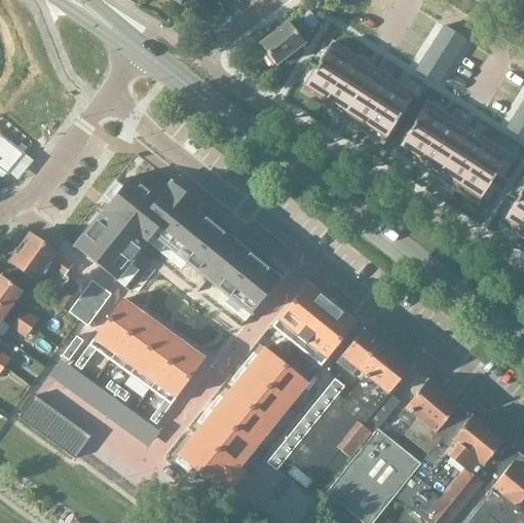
[(274,61),(276,63),(305,41),(289,20),(260,41),(268,52),(266,53),(273,62),(274,61)]
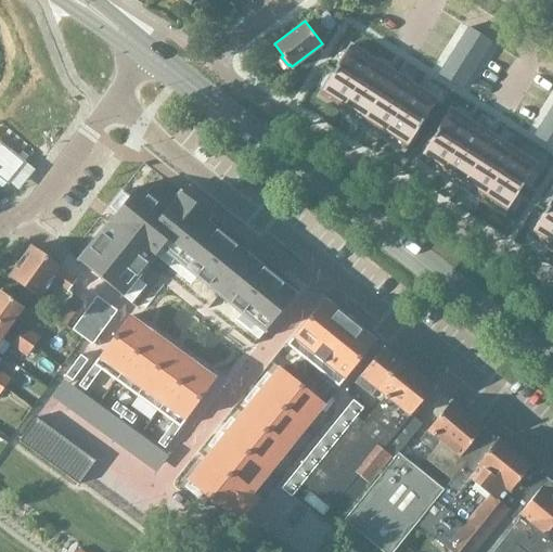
[(470,25),(464,33),(476,40),(481,31),(470,25)]
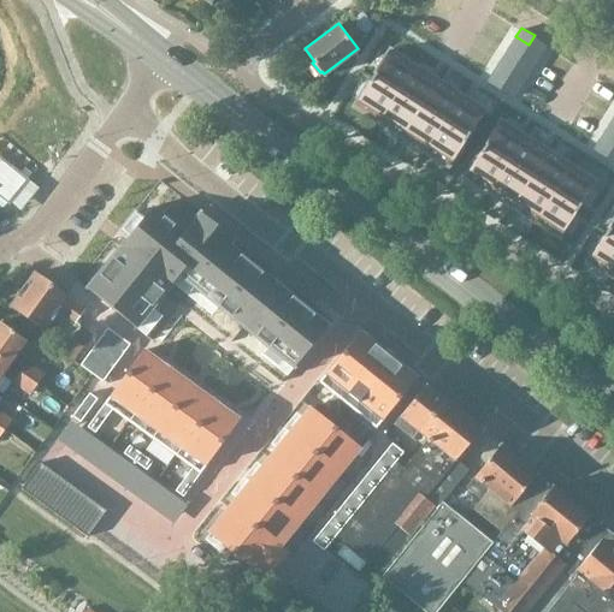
[(535,35),(529,45),(542,53),(548,43),(535,35)]
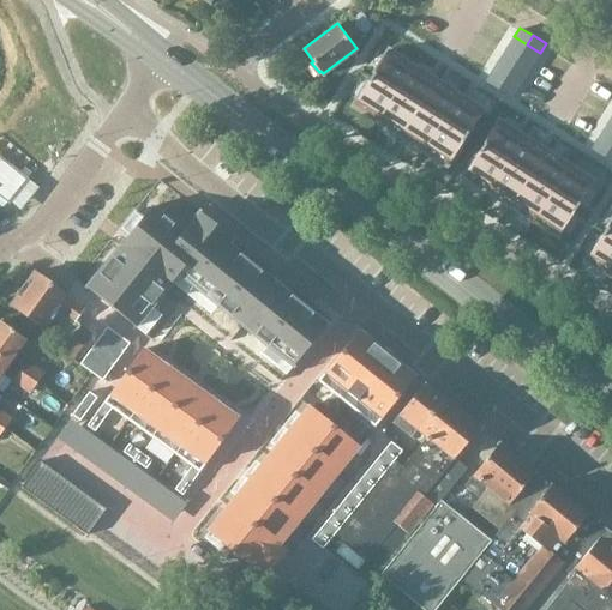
[(514,36),(509,44),(522,53),(527,44),(514,36)]
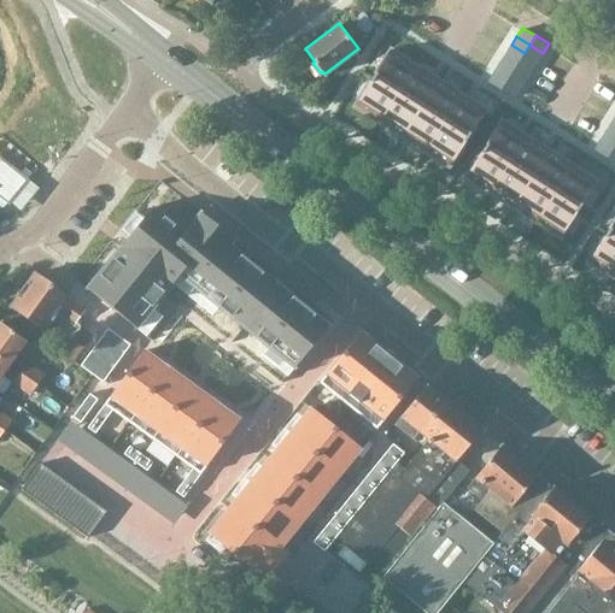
[(511,45),(507,53),(519,62),(525,53),(511,45)]
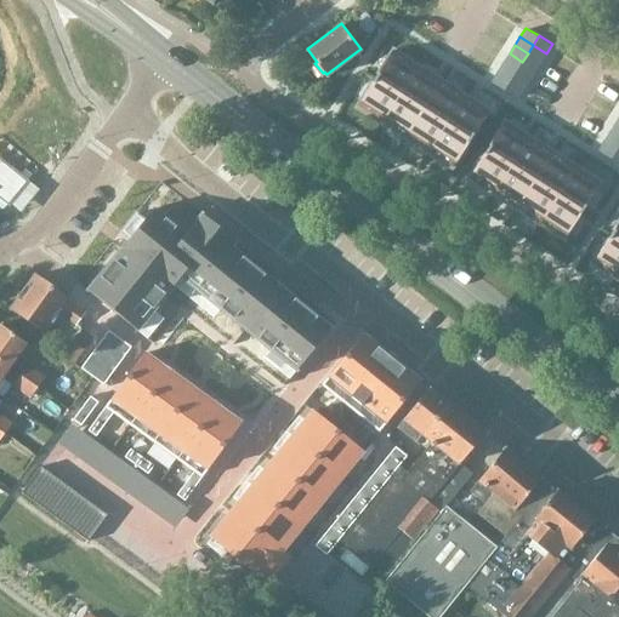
[(533,45),(528,53),(541,62),(546,53),(533,45)]
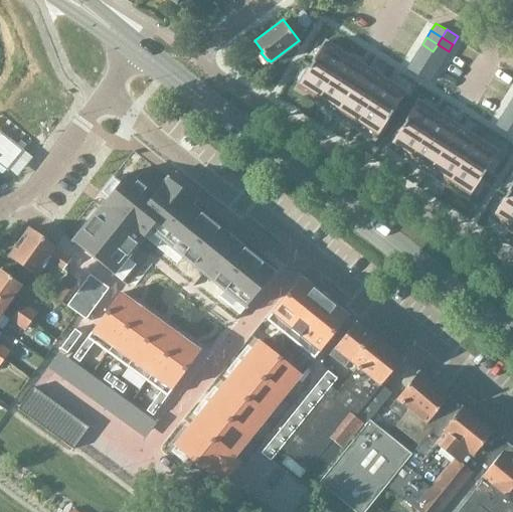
[(298,64),(310,45),(300,38),(288,57),(298,64)]
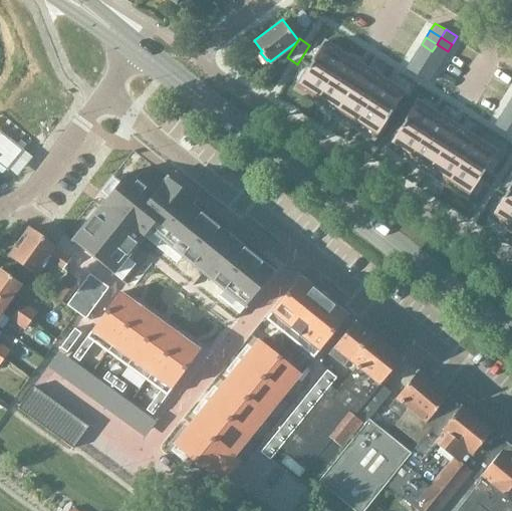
[(345,53),(325,40),(311,63),(331,75),(345,53)]
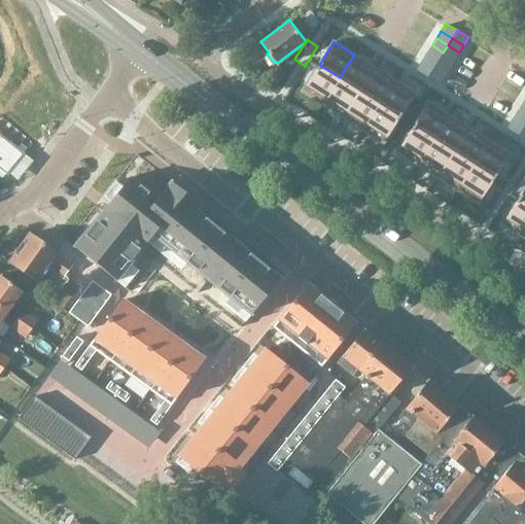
[(432,45),(427,53),(439,60),(443,53),(432,45)]
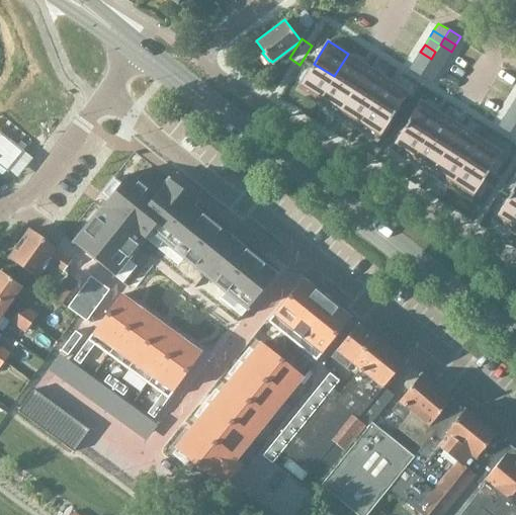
[(440,45),(435,52),(446,59),(451,52),(440,45)]
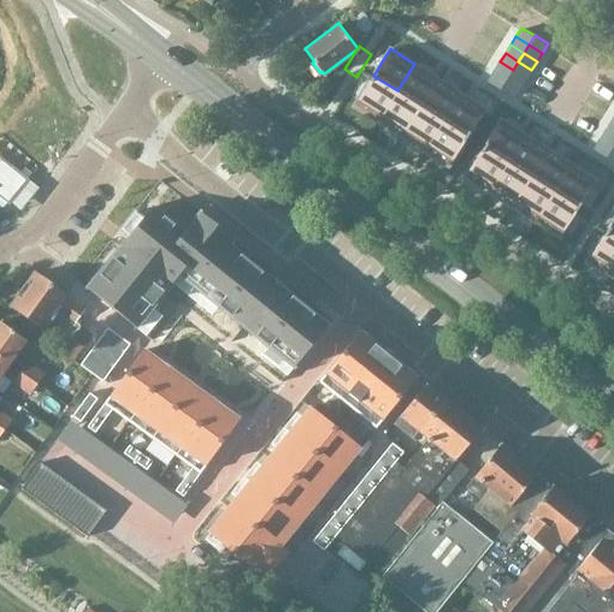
[(500,61),(495,70),(507,78),(513,70),(500,61)]
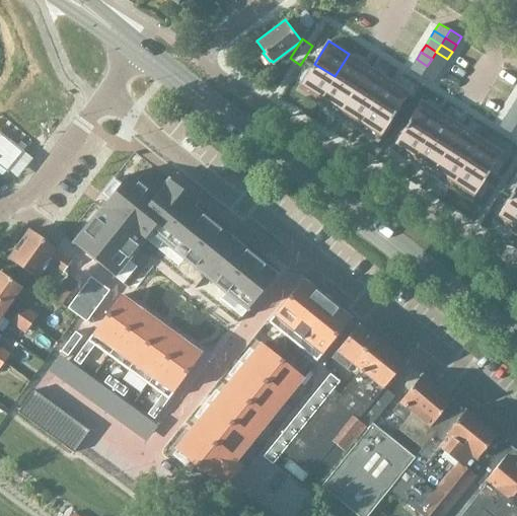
[(436,52),(432,59),(443,66),(447,59),(436,52)]
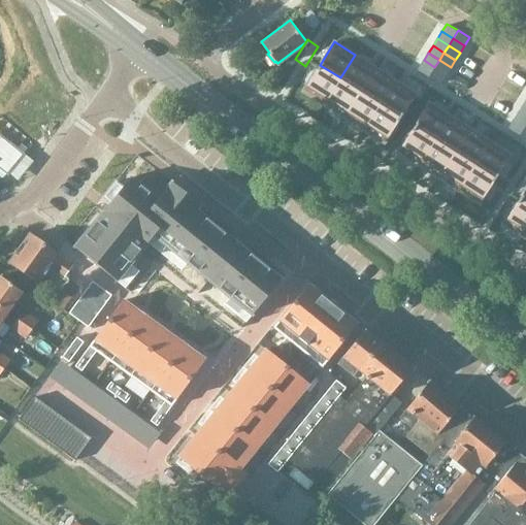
[(355,55),(340,77),(360,91),(375,67),(355,55)]
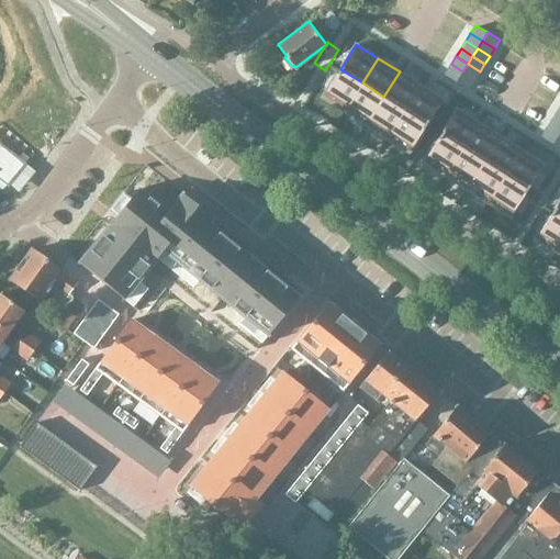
[(451,64),(446,73),(458,79),(462,71),(451,64)]
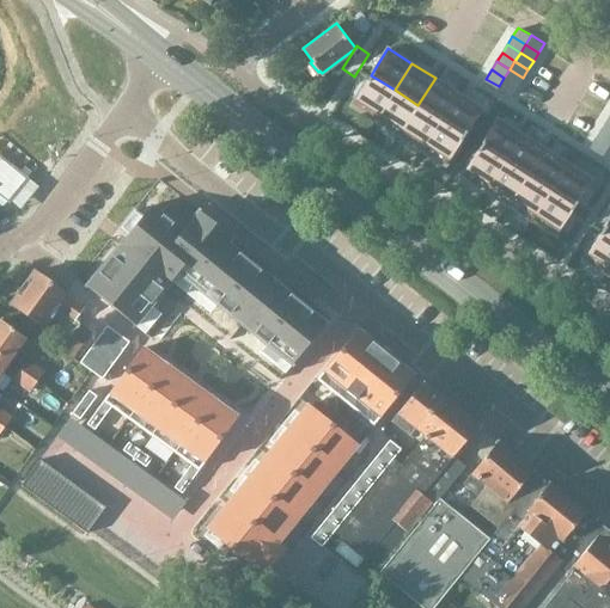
[(510,69),(504,78),(517,86),(523,78),(510,69)]
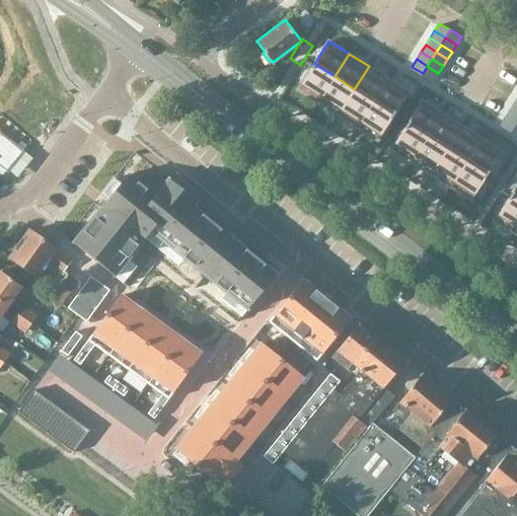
[(319,99),(335,76),(314,64),(299,86),(319,99)]
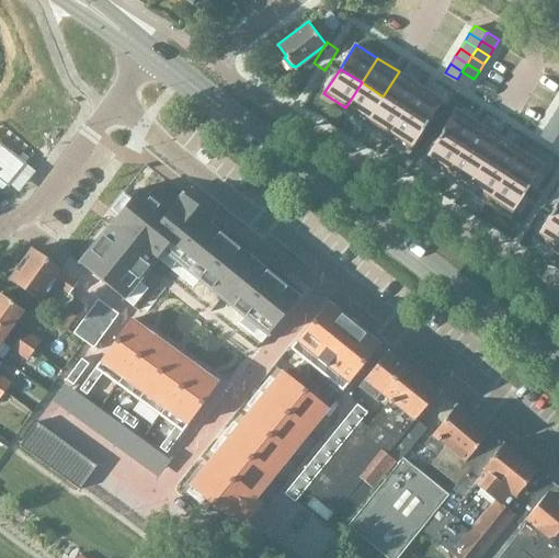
[(420,86),(399,71),(383,97),(405,110),(420,86)]
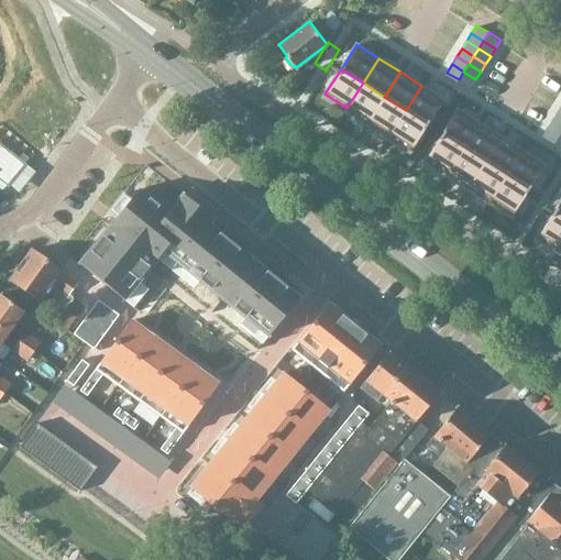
[(463,72),(459,79),(470,87),(475,79),(463,72)]
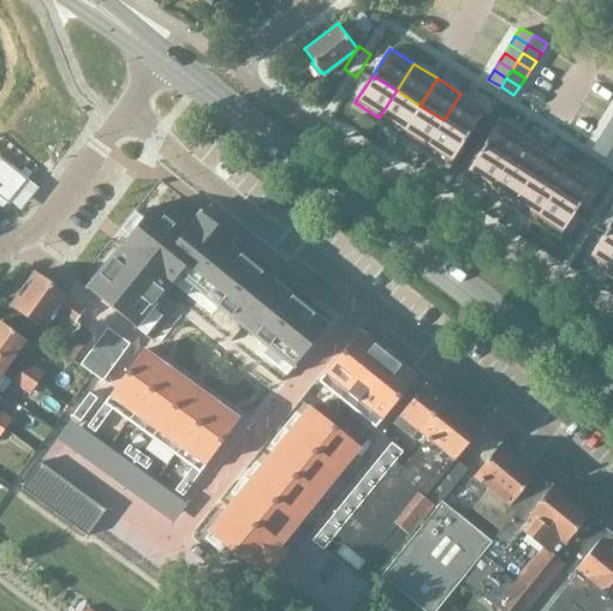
[(420,106),(397,90),(379,118),(403,132),(420,106)]
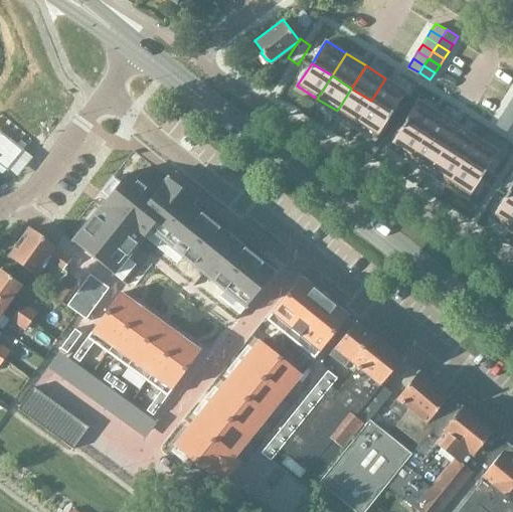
[(371,101),(391,114),(405,92),(385,78),(371,101)]
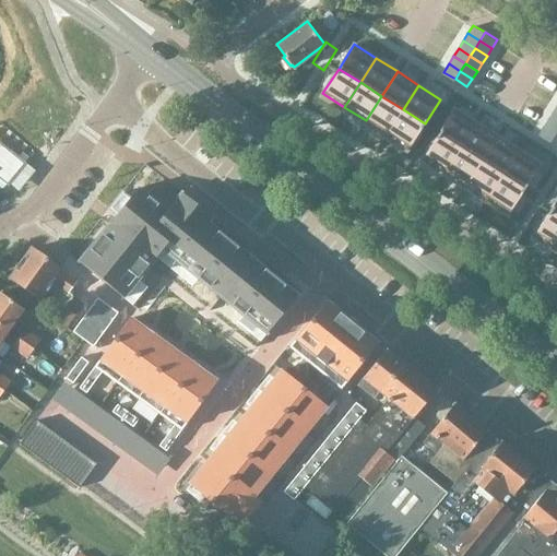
[(387,134),(403,109),(381,96),(366,120),(387,134)]
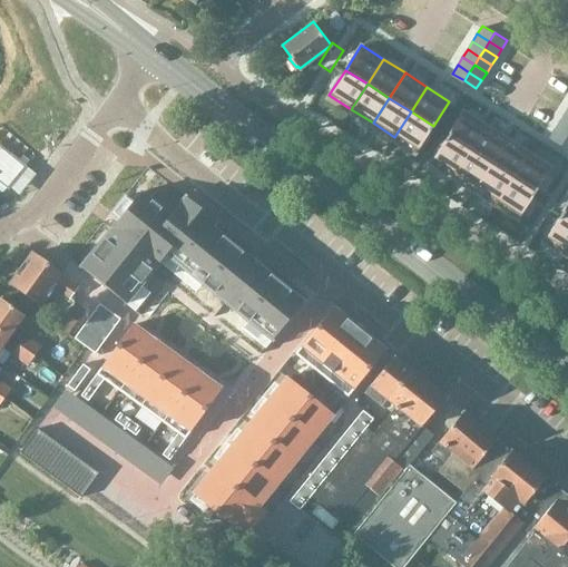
[(448,136),(470,149),(486,125),(463,110),(448,136)]
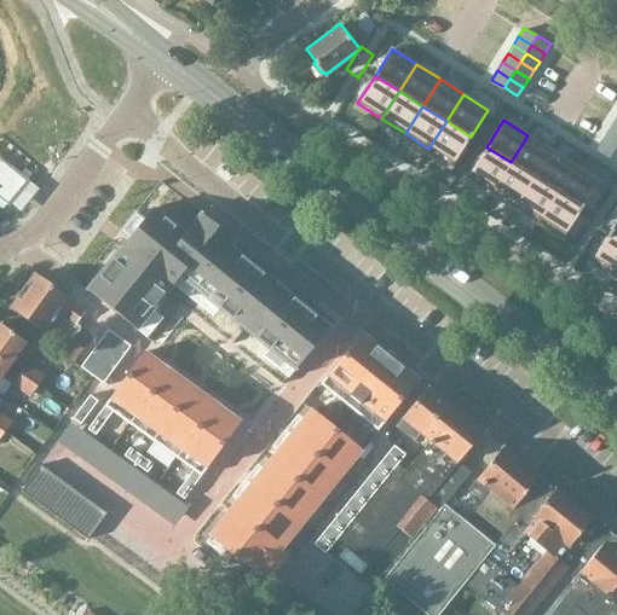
[(453,163),(471,137),(447,121),(428,149),(453,163)]
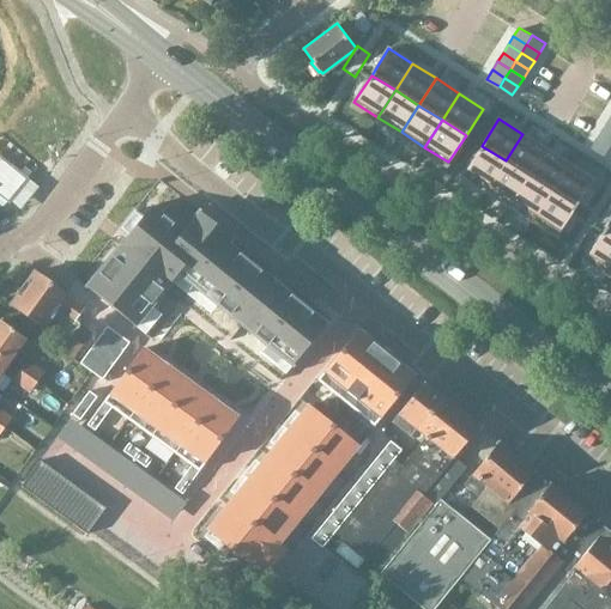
[(610,133),(603,128),(598,136),(610,144),(610,133)]
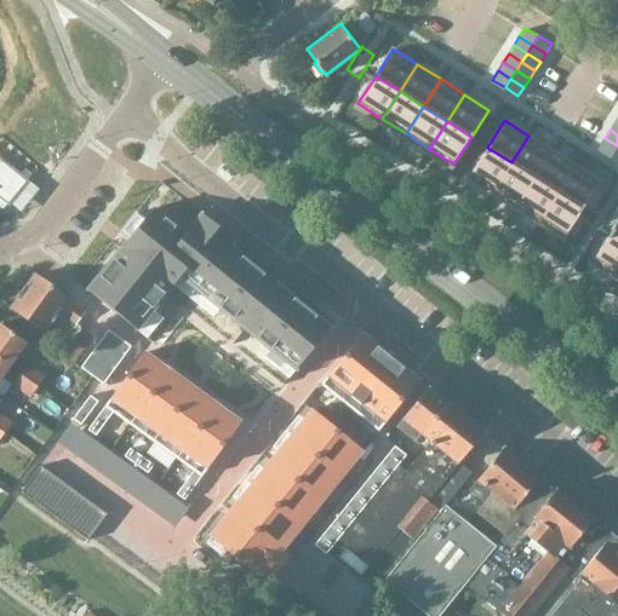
[(528,136),(511,162),(534,178),(553,150),(528,136)]
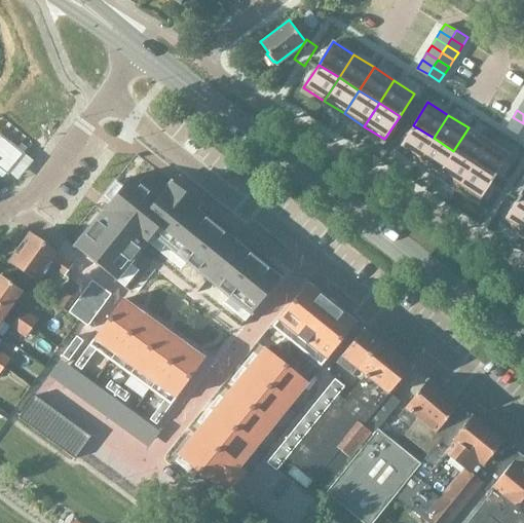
[(513,117),(508,125),(519,133),(523,126),(523,123),(513,117)]
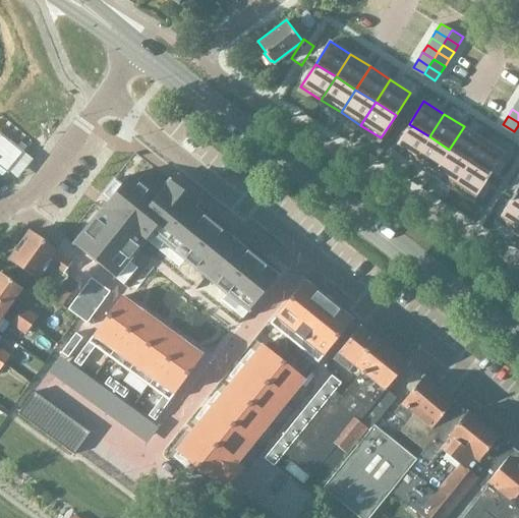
[(415,160),(429,136),(409,124),(395,147),(415,160)]
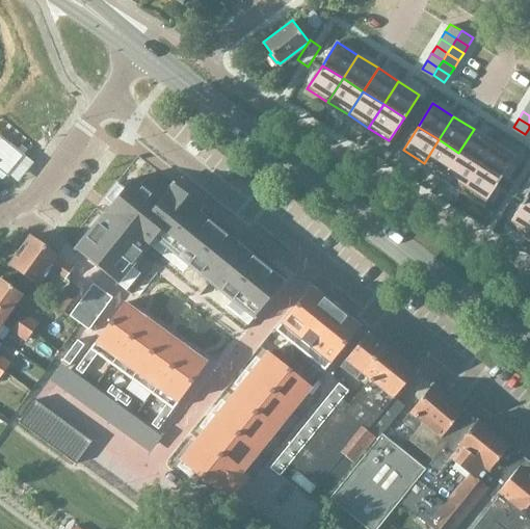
[(479,165),(494,142),(474,129),(458,153),(479,165)]
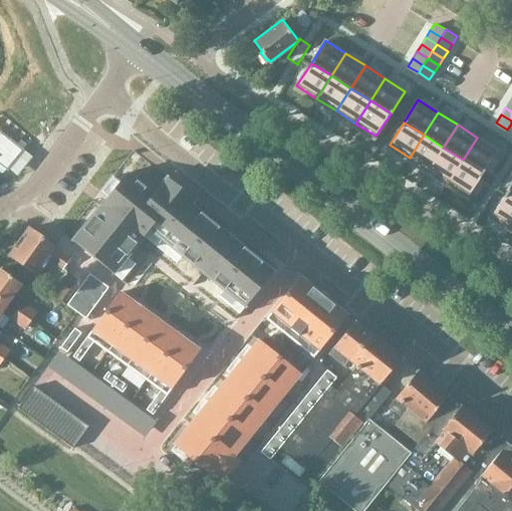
[(0,162),(9,169),(25,149),(18,143),(20,141),(11,133),(10,134),(7,132),(6,133),(1,129),(0,130),(0,162)]
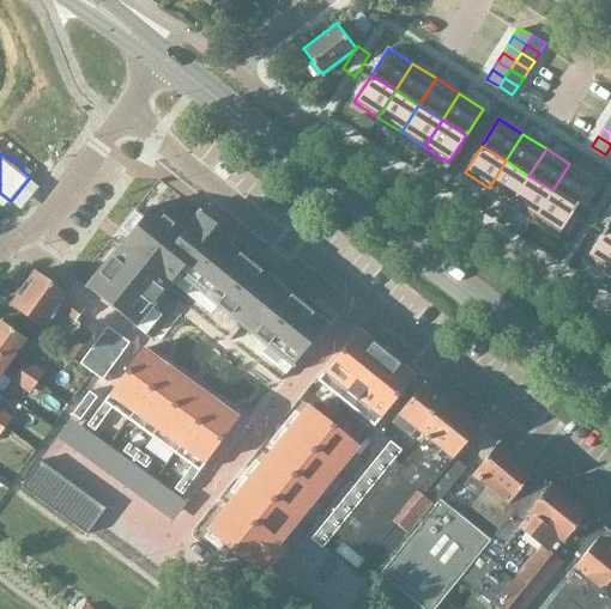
[(528,176),(506,160),(489,188),(512,202),(528,176)]
